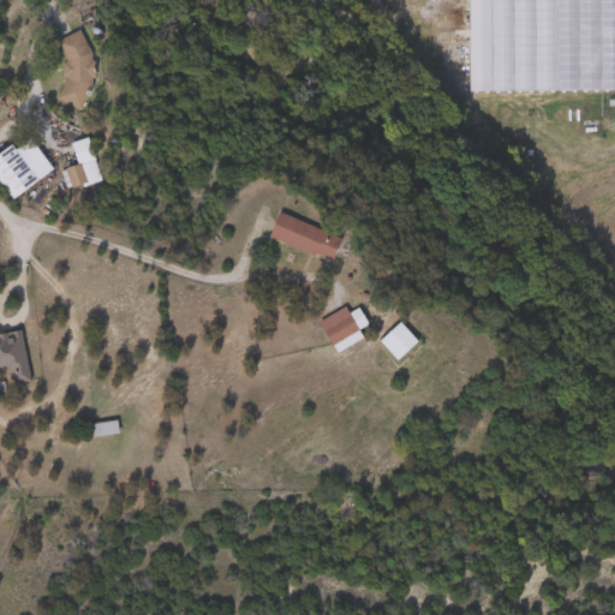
[(55,41),(82,29),(102,75),(90,79),(96,93),(64,107),(54,88),(72,81),(55,41)]
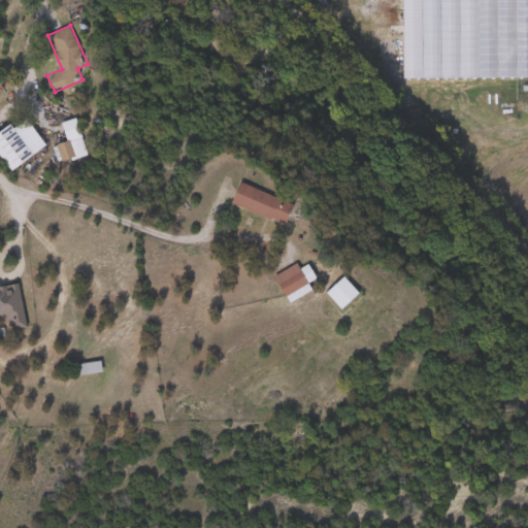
[(47,145),(11,171),(0,155),(0,133),(26,116),(47,145)]
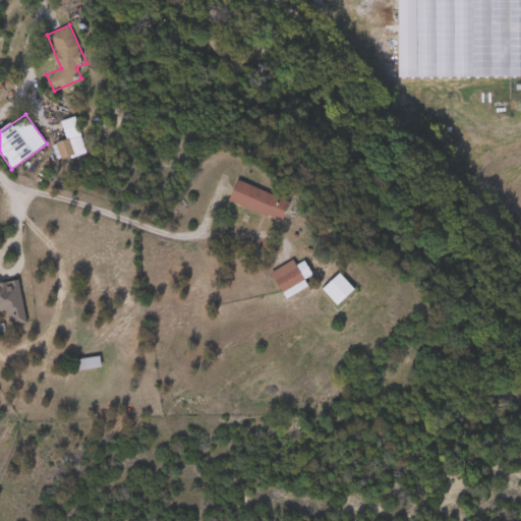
[(62,120),(76,116),(88,152),(62,160),(57,142),(68,139),(62,120)]
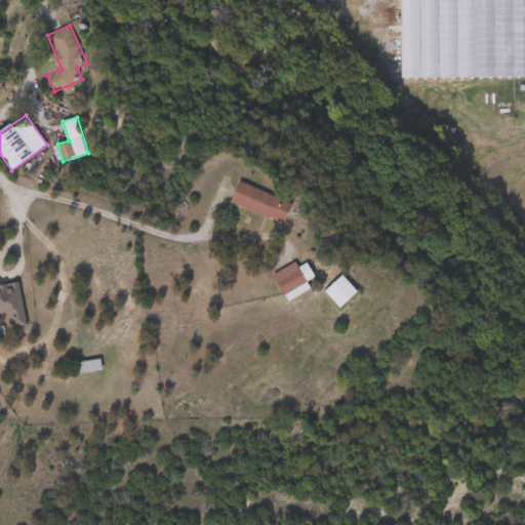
[(234,202),(242,182),(296,201),(289,223),(234,202)]
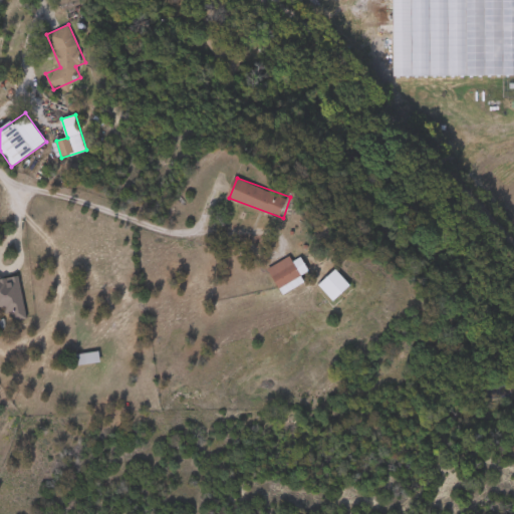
[(286,294),(268,272),(287,255),(306,277),(286,294)]
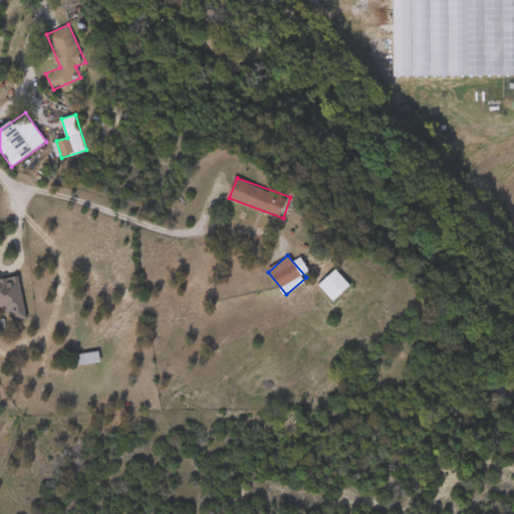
[(351,285),(333,302),(317,286),(336,269),(351,285)]
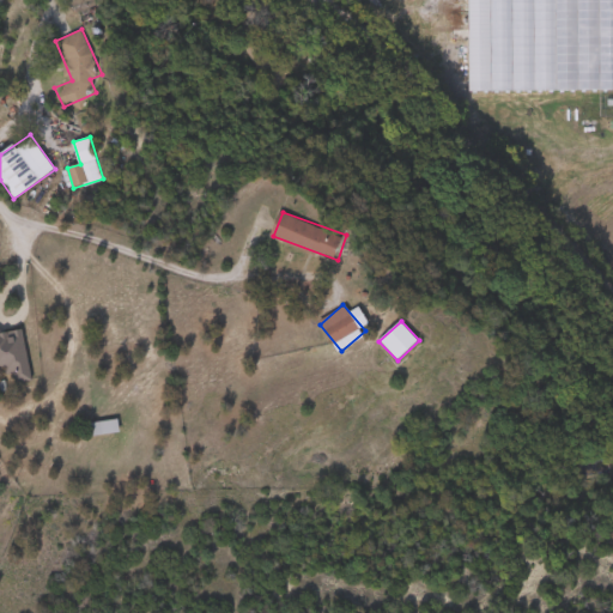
[(0,332),(22,331),(29,380),(1,384),(0,377),(0,332)]
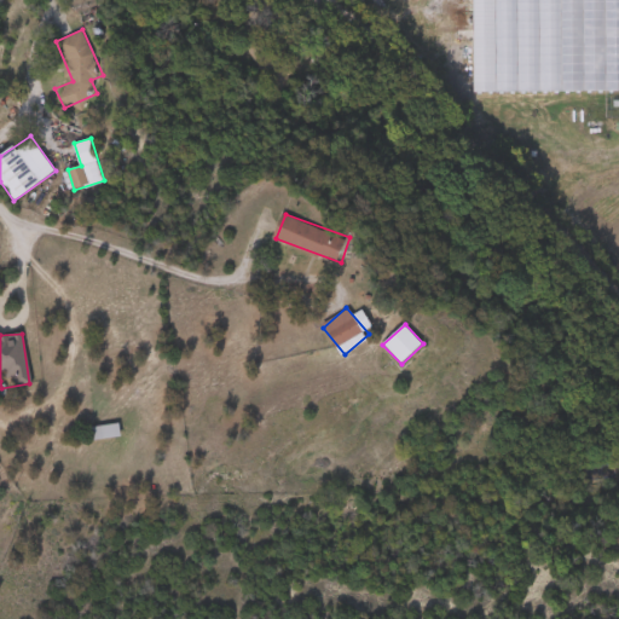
[(91,426),(119,423),(120,435),(92,439),(91,426)]
